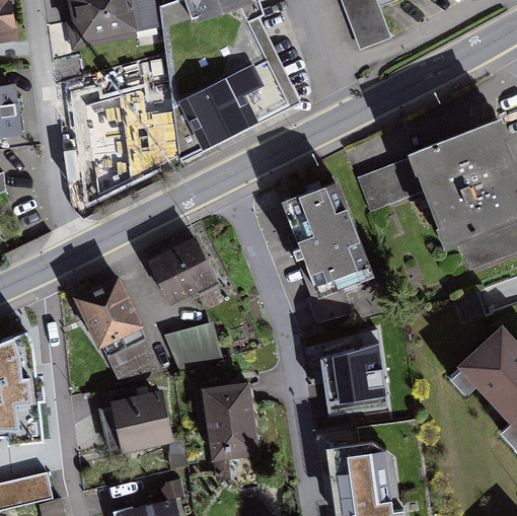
[(10,0),(0,0),(0,38),(13,38),(10,0)]
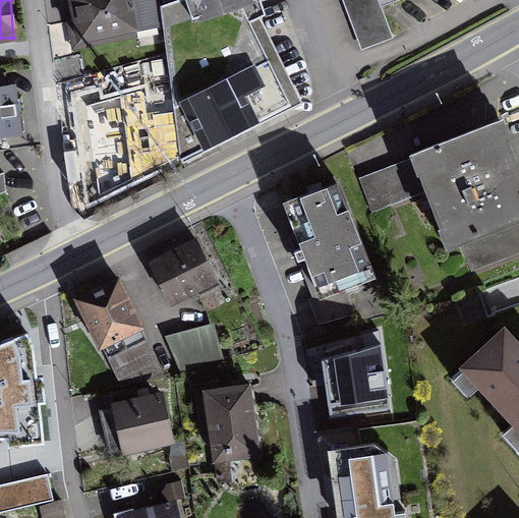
[(67,0),(76,48),(139,36),(132,0),(67,0)]
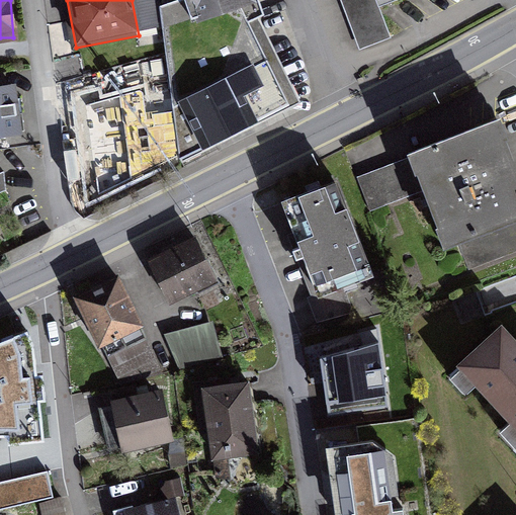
[(188,0),(195,20),(256,2),(255,0),(188,0)]
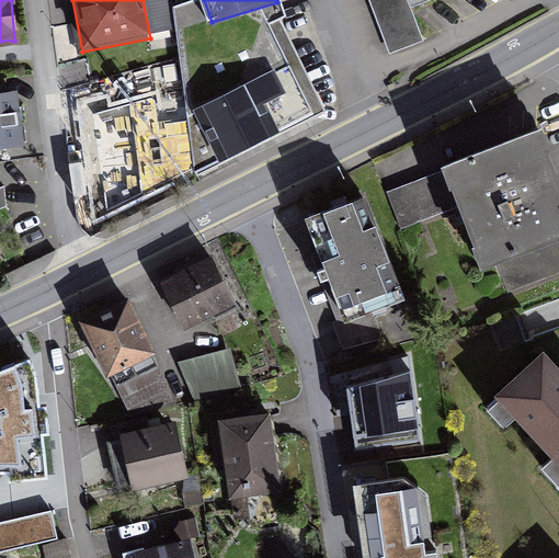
[(410,0),(414,10),(441,0),(410,0)]
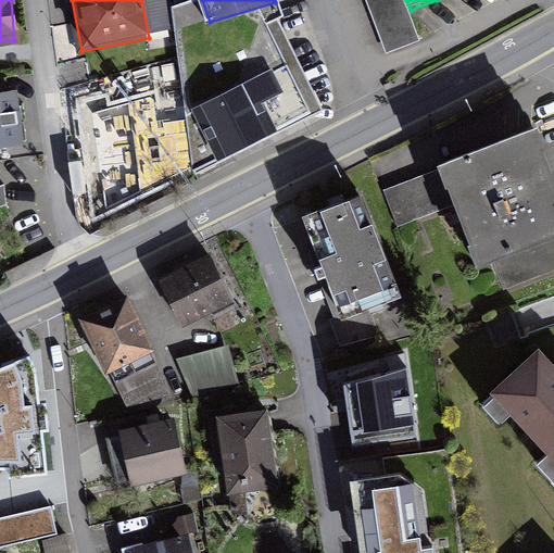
[(289,75),(191,121),(203,176),(313,118),(289,75)]
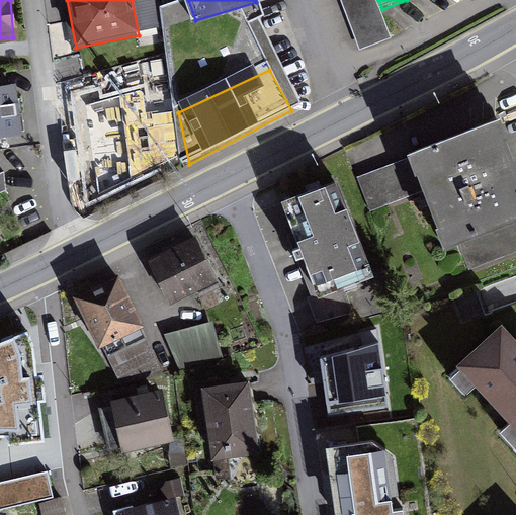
[(14,89),(0,90),(0,138),(19,137),(14,89)]
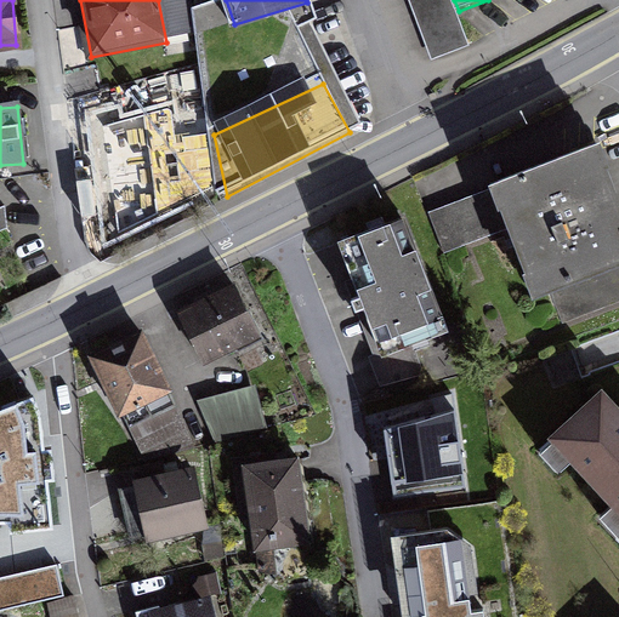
[(180,140),(100,175),(125,232),(205,196),(180,140)]
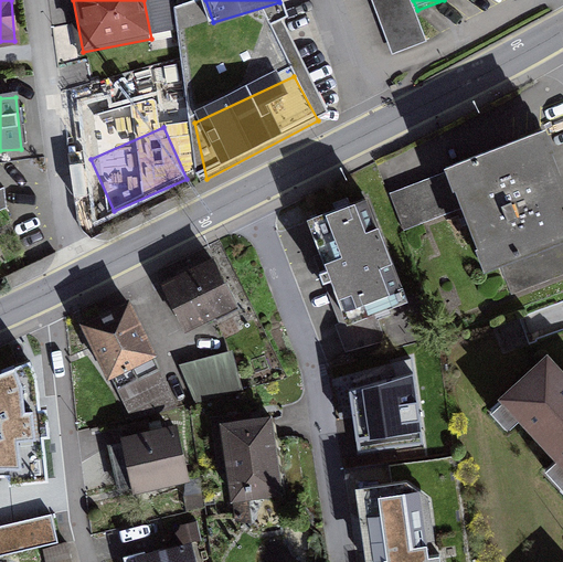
[(562,179),(544,128),(445,165),(482,269),(562,240),(562,179)]
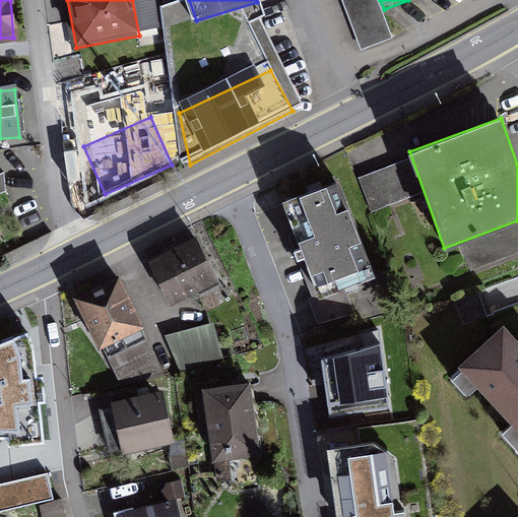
[(337,177),(278,198),(312,293),(371,271),(337,177)]
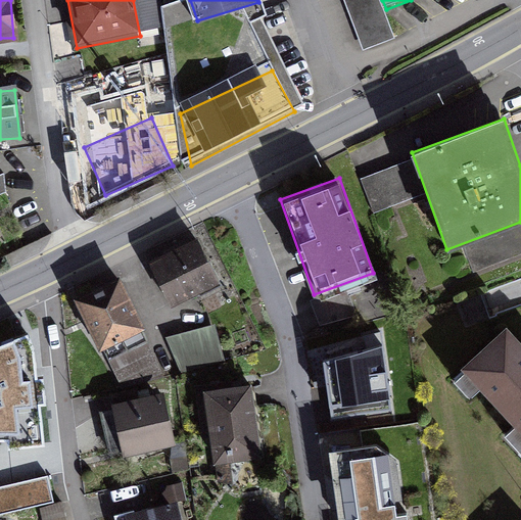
[(203,240),(146,267),(172,320),(229,292),(203,240)]
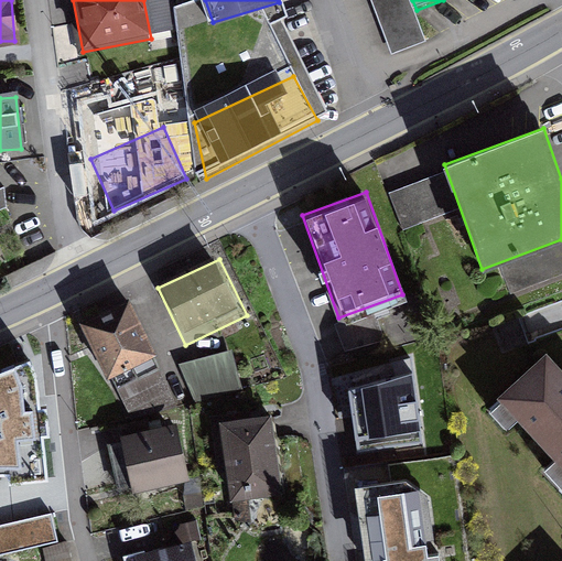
[(131,302),(79,323),(118,419),(170,398),(131,302)]
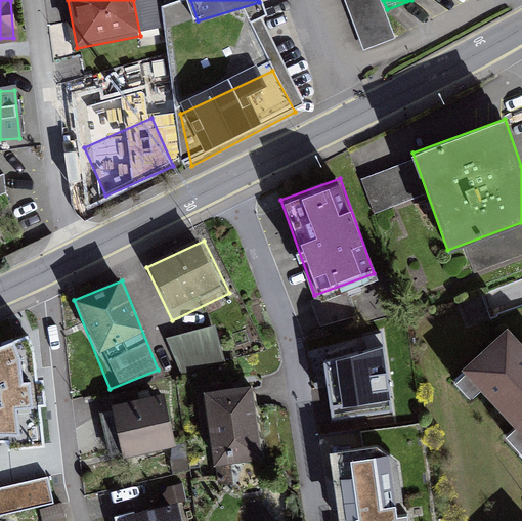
[(33,328),(0,336),(0,400),(49,387),(33,328)]
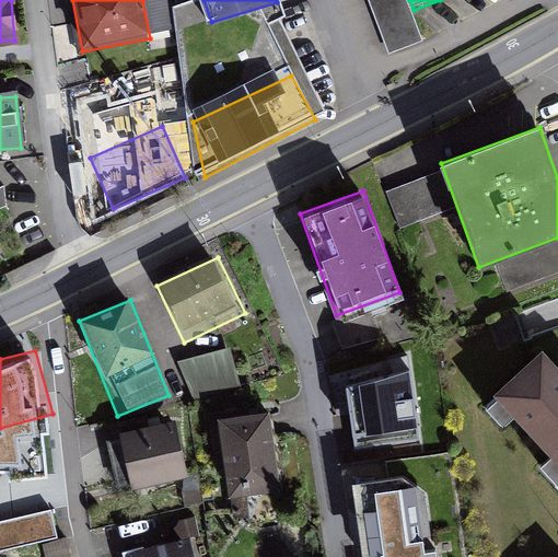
[(227,350),(176,364),(196,399),(236,386),(227,350)]
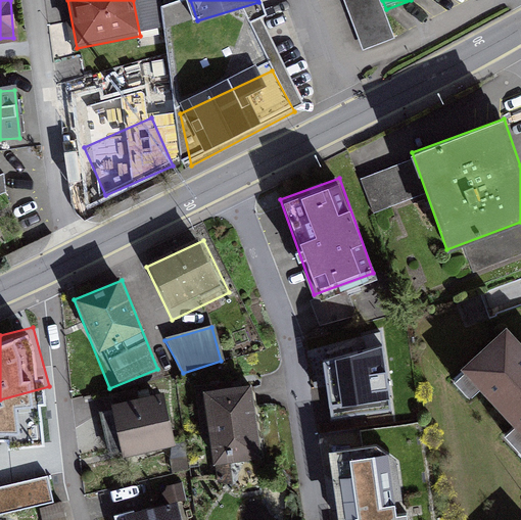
[(520,344),(516,339),(468,384),(520,440),(520,344)]
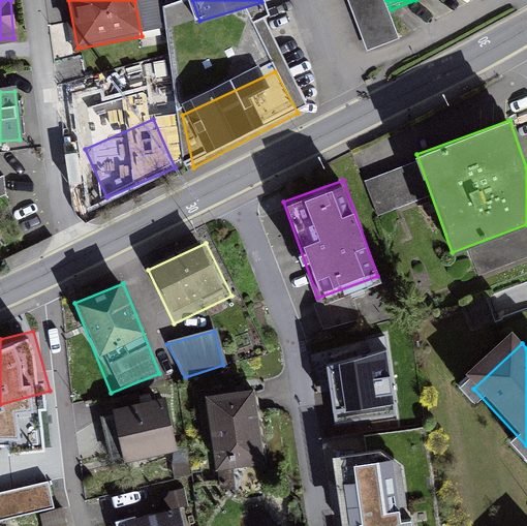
[(385,347),(334,354),(341,404),(392,397),(385,347)]
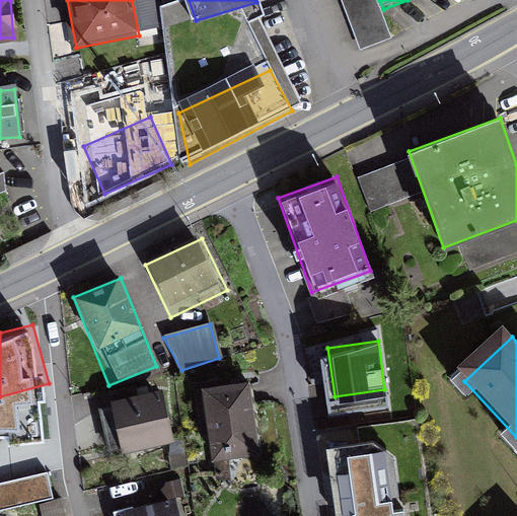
[(248,380),(196,387),(205,459),(259,452),(248,380)]
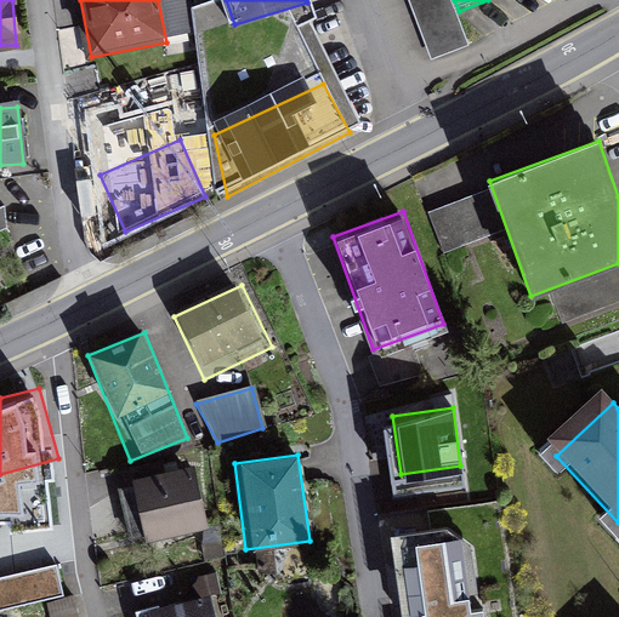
[(196,469),(129,483),(141,548),(209,535),(196,469)]
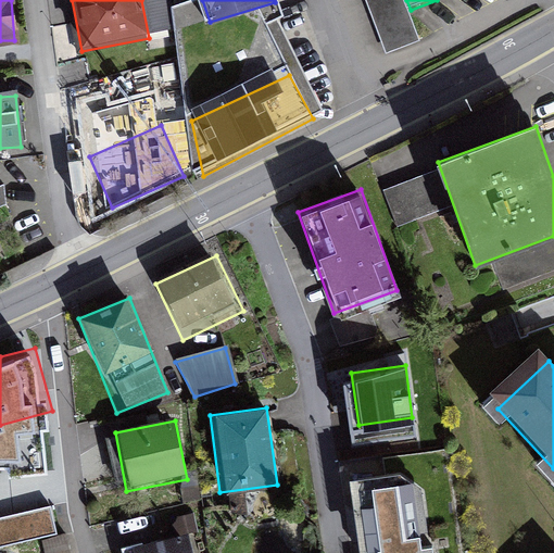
[(428,552),(417,474),(355,482),(365,552),(428,552)]
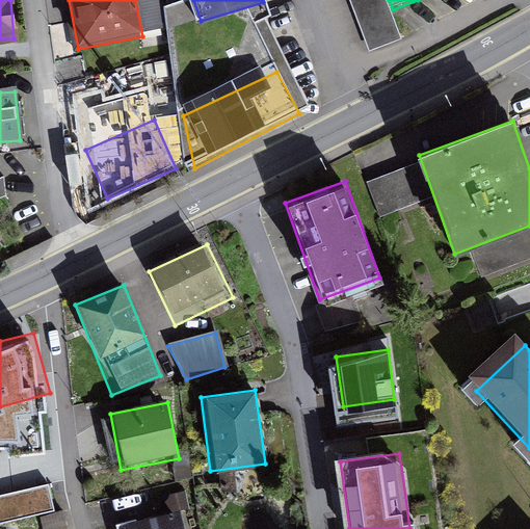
[(53,482),(0,495),(0,523),(59,509),(53,482)]
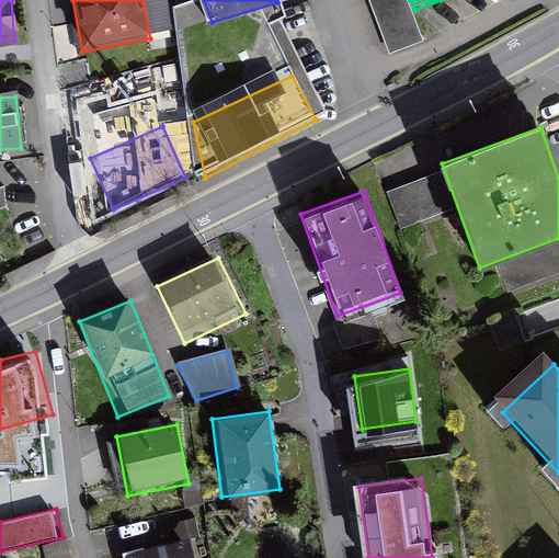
[(197,557),(193,537),(127,551),(128,557),(197,557)]
